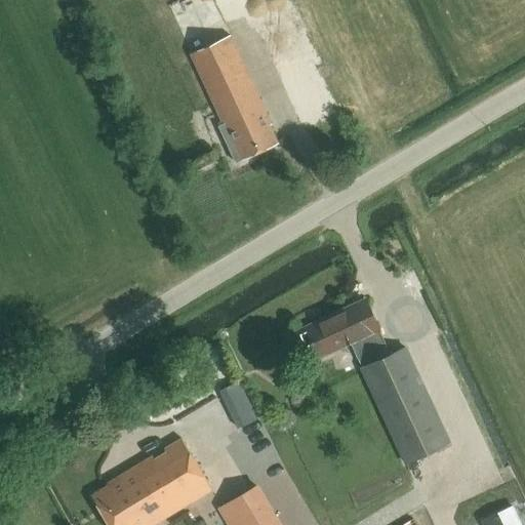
[(330,73),(296,0),(250,0),(293,90),(330,73)]
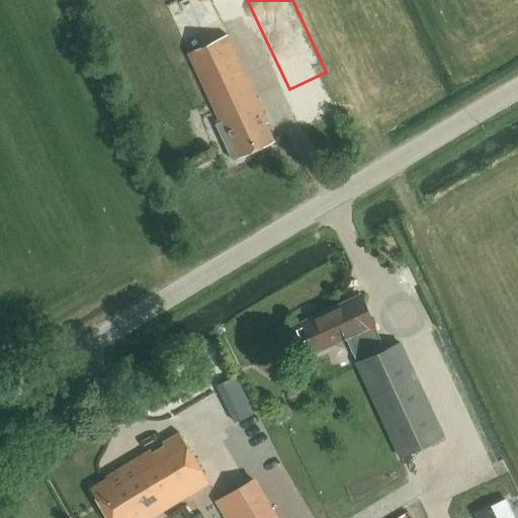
[(233,159),(274,140),(266,123),(268,122),(227,34),(188,53),(222,121),(217,123),(233,159)]
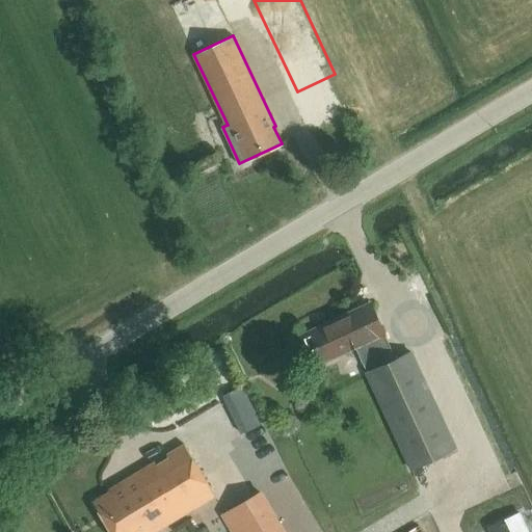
[(396,361),(386,336),(386,335),(371,302),(303,334),(301,338),(308,351),(312,353),(320,349),(326,363),(357,348),(369,373),(368,373),(413,468),(458,447),(414,352),(396,361)]
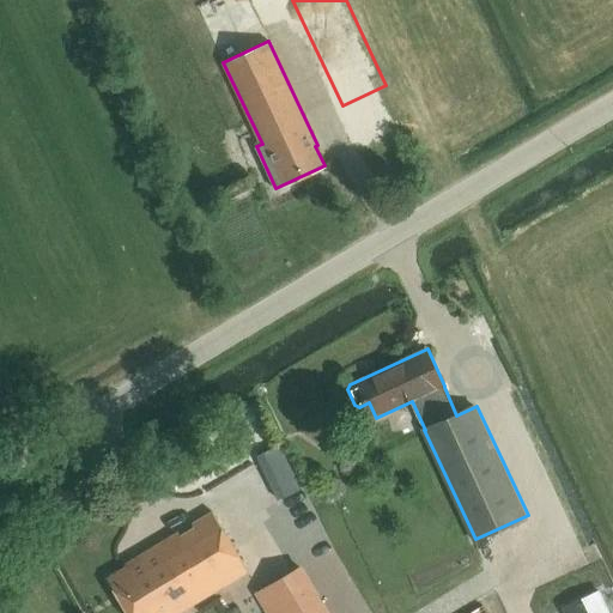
[(291,538),(316,526),(281,449),(256,461),(291,538)]
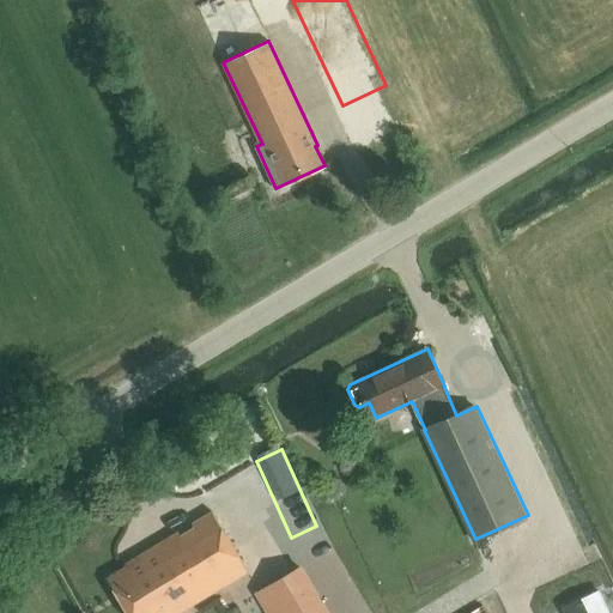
[(177,612),(248,571),(212,511),(141,553),(144,557),(110,577),(131,612),(177,612)]
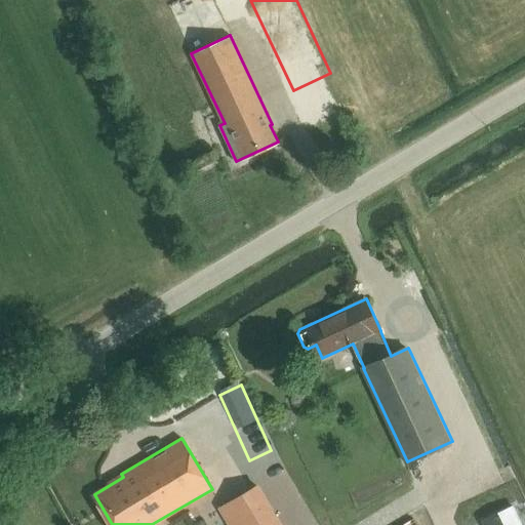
[(231,524),(263,524),(276,518),(256,486),(220,508),(231,524)]
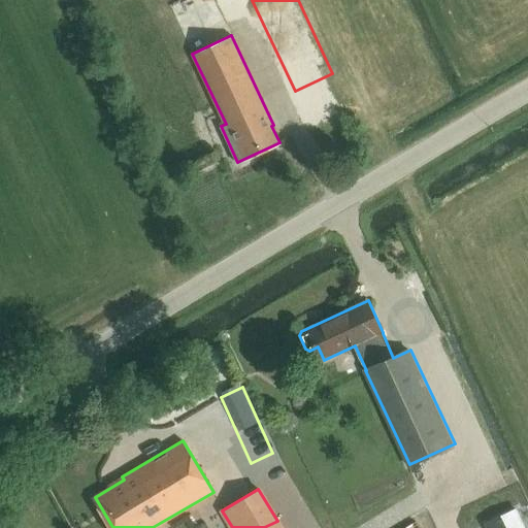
[(514,527),(503,506),(474,521),(477,527),(514,527)]
